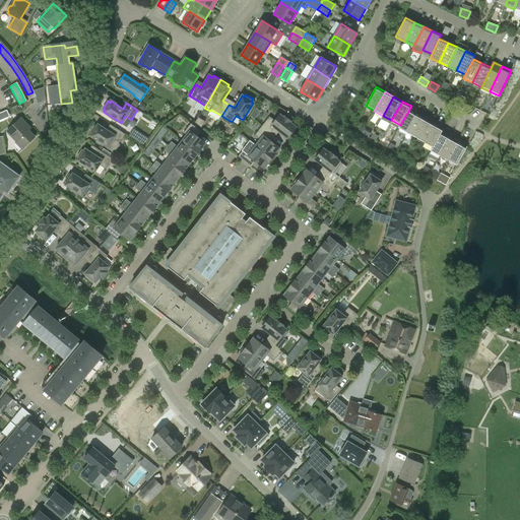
[(409,110),(400,125),(398,129),(406,133),(417,114),(409,110)]
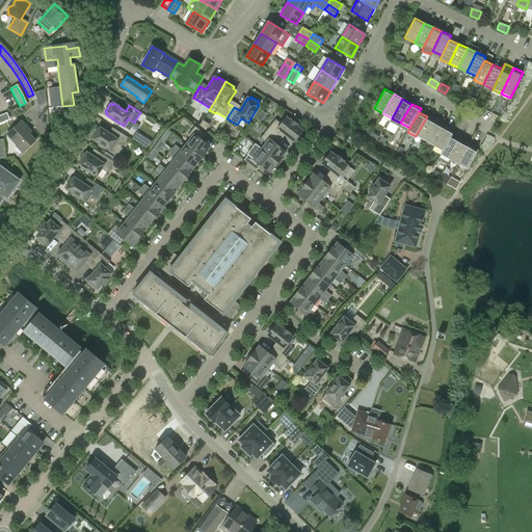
[(416,136),(425,141),(435,122),(427,116),(416,136)]
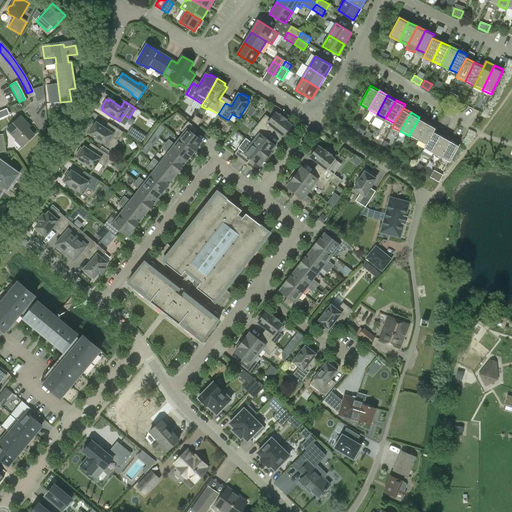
[(257,124),(268,132),(272,127),(283,136),(285,134),(287,136),(292,129),(290,127),(291,126),(285,121),(286,120),(280,115),(279,116),(275,113),(271,119),(265,115),(257,124)]
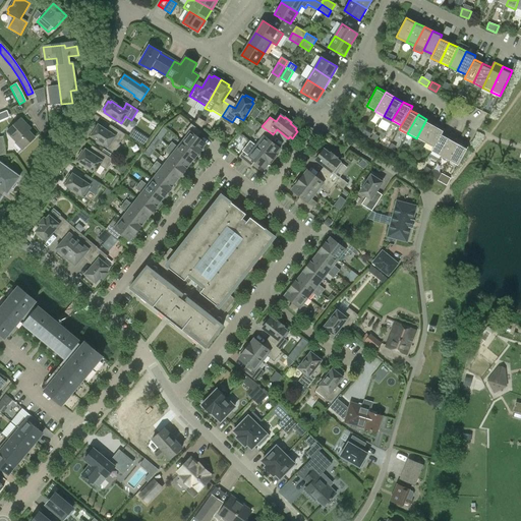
[(198,117),(195,123),(201,127),(206,121),(198,117)]
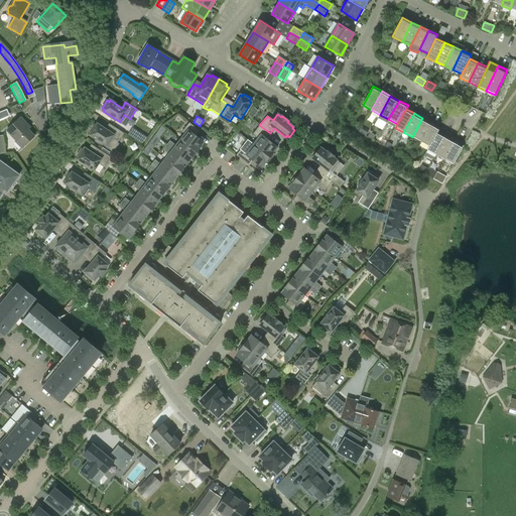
[(20,117),(6,131),(22,147),(34,136),(24,126),(26,124),(20,117)]
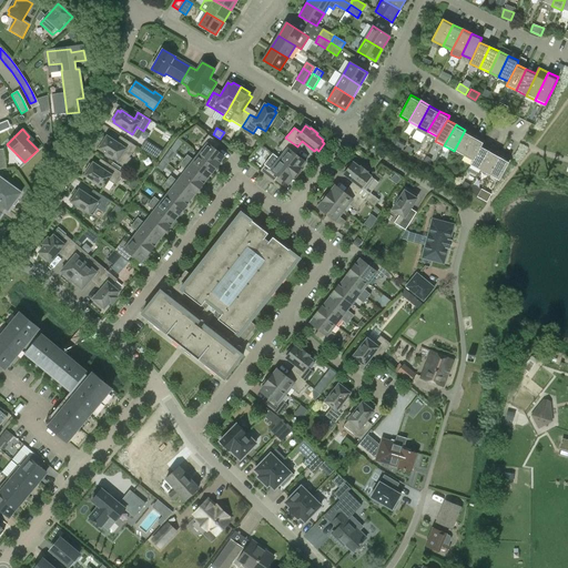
[(465,130),(454,151),(463,156),(475,135),(465,130)]
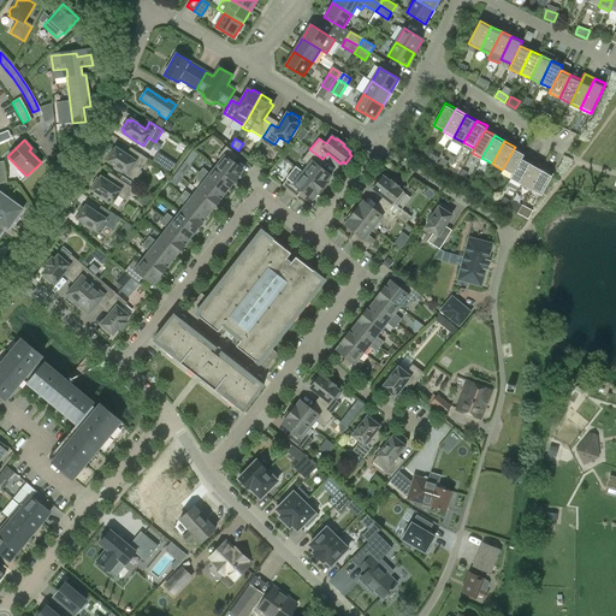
[(215,167),(234,182),(238,177),(237,177),(243,170),(234,163),(238,157),(225,147),(217,158),(220,161),(215,167)]
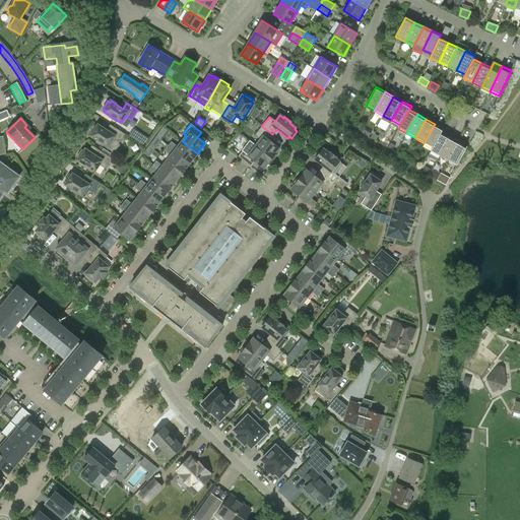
[(433,147),(441,132),(443,129),(435,124),(424,143),(433,147)]
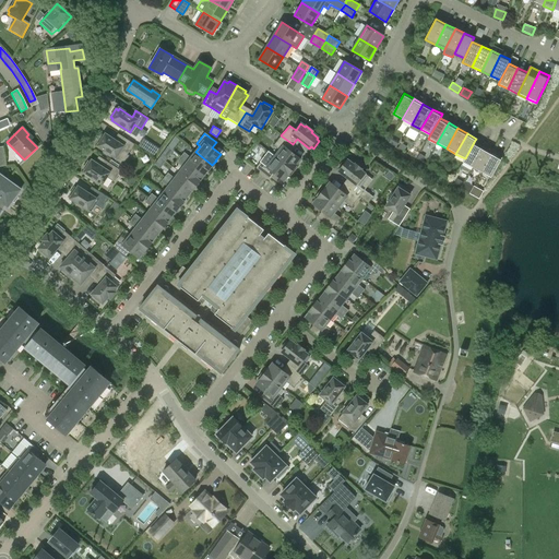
[(128,155),(134,144),(119,134),(115,141),(105,134),(104,137),(102,134),(96,143),(98,144),(97,146),(115,158),(114,159),(122,165),(129,156),(128,155)]
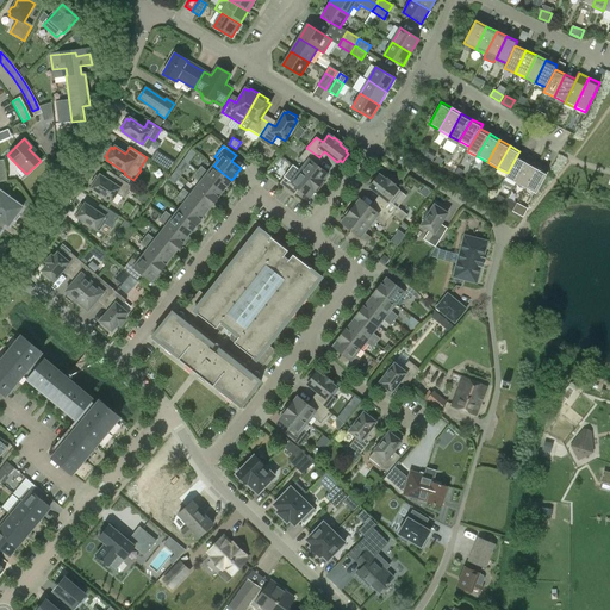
[(305,165),(299,172),(321,188),(325,182),(323,181),(328,174),(315,165),(319,157),(306,148),(298,160),(305,165)]
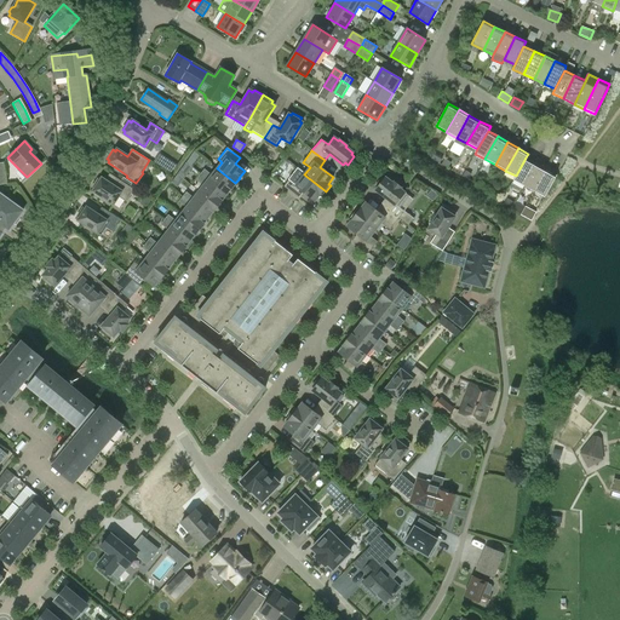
[(526,158),(516,176),(514,181),(524,187),(537,164),(526,158)]
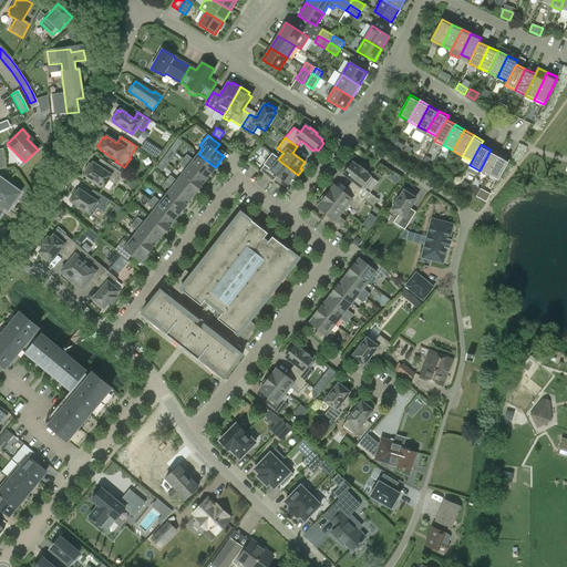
[(480,171),(488,175),(500,155),(491,150),(480,171)]
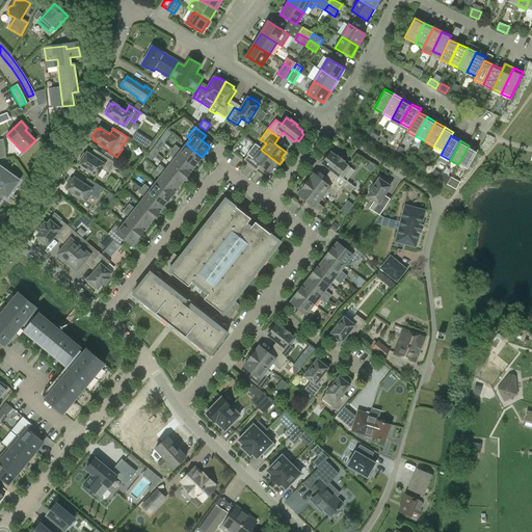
[(175,145),(171,150),(193,167),(198,161),(198,162),(202,157),(186,144),(182,151),(175,145)]
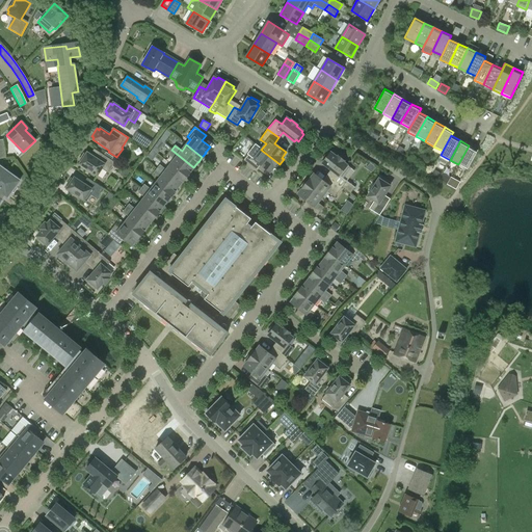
[(469,145),(458,164),(467,169),(478,150),(469,145)]
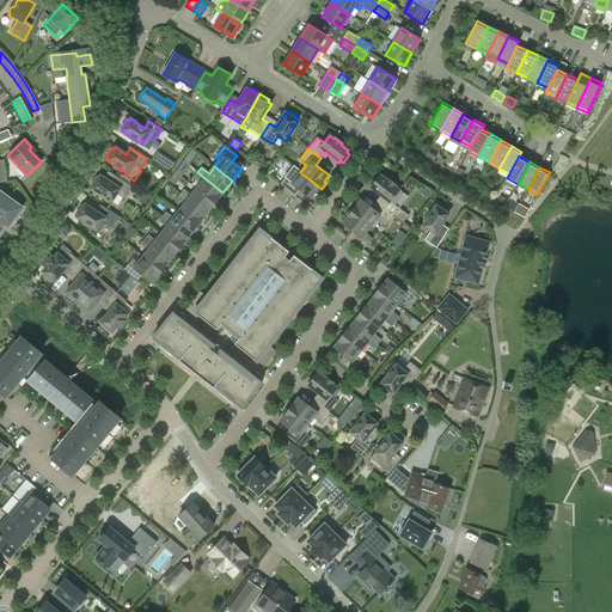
[(218,199),(222,193),(197,172),(194,177),(201,183),(196,189),(215,203),(219,199),(218,199)]
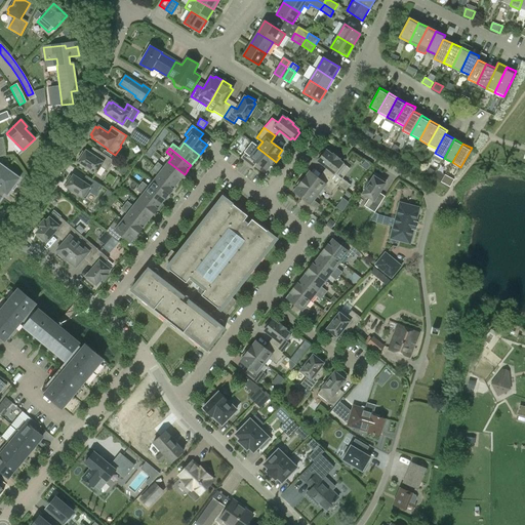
[(273,166),(276,162),(257,148),(253,153),(247,149),(240,158),(250,166),(255,161),(267,170),(271,164),(273,166)]
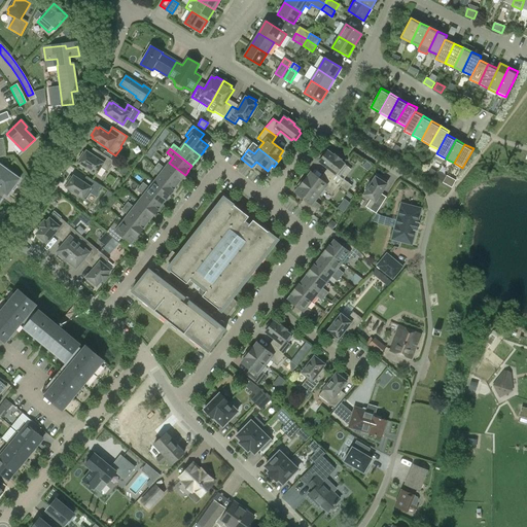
[(107,171),(113,161),(102,153),(99,160),(86,151),(84,153),(82,152),(78,160),(80,161),(78,163),(96,174),(101,168),(107,171)]
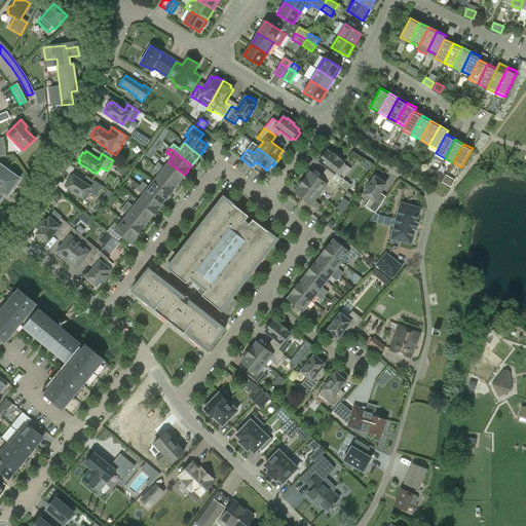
[(326,176),(338,185),(346,192),(351,186),(343,179),(345,176),(340,172),(345,165),(339,160),(340,159),(334,154),(333,155),(327,151),(326,152),(324,151),(318,158),(320,159),(318,161),(330,171),(326,176)]
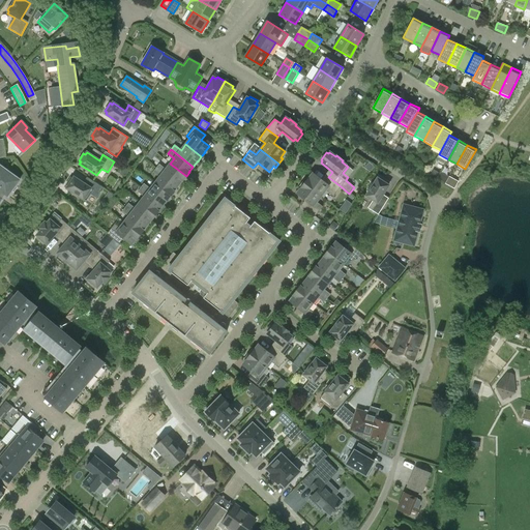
[(158,165),(155,169),(178,186),(182,180),(182,181),(186,176),(170,164),(166,170),(158,165)]
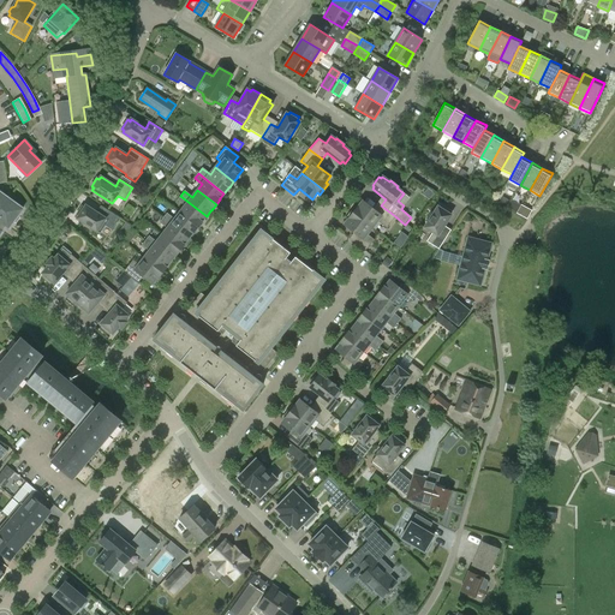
[(23,209),(0,192),(0,233),(3,231),(1,230),(4,226),(9,228),(13,222),(11,221),(16,215),(17,216),(23,209)]
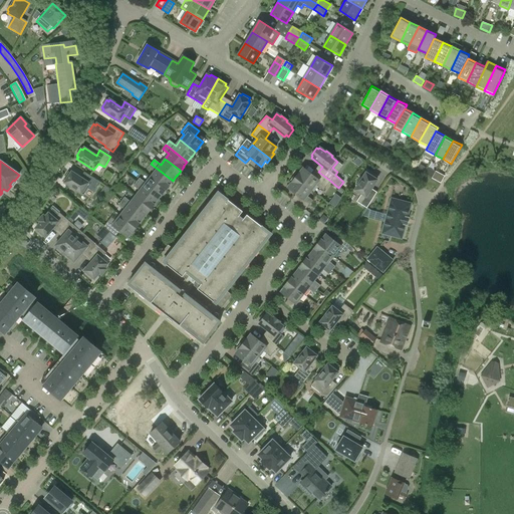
[(169,186),(173,181),(151,164),(148,168),(155,173),(150,178),(166,190),(169,186)]
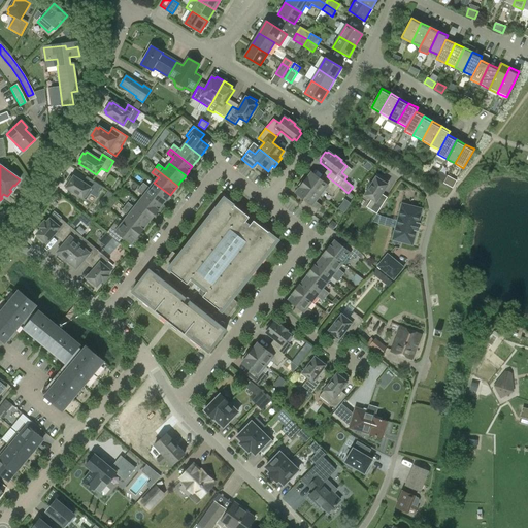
[(305,176),(301,182),(320,196),(324,190),(332,196),(339,186),(327,176),(323,182),(311,172),(307,178),(305,176)]
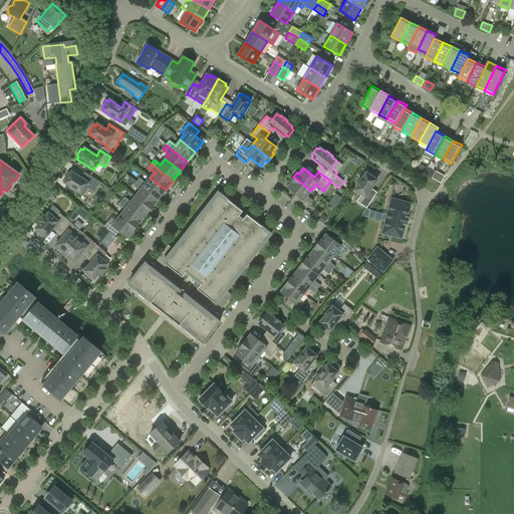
[(93,193),(99,183),(87,174),(83,180),(71,172),(70,174),(68,173),(63,180),(65,181),(64,183),(83,196),(87,189),(93,193)]
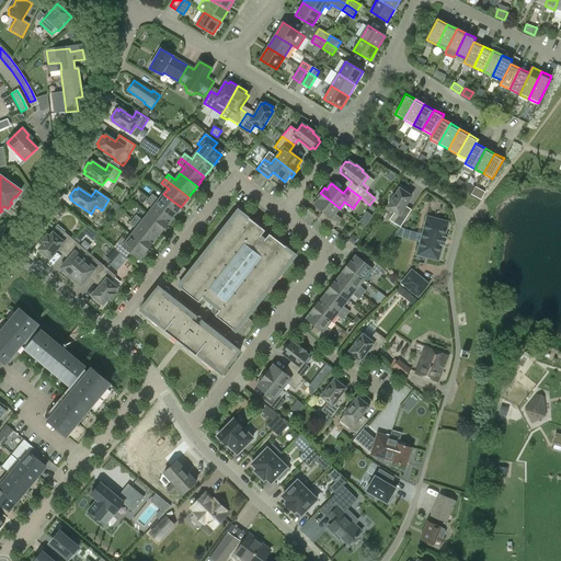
[(403,209),(412,196),(410,195),(411,193),(403,187),(401,190),(400,189),(388,207),(395,212),(389,220),(400,228),(409,214),(403,209)]
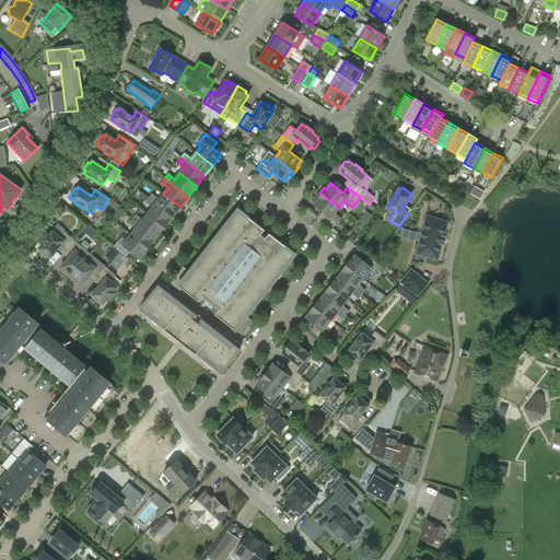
[(335,213),(339,208),(319,193),(316,197),(318,199),(313,205),(326,214),(322,220),(333,229),(340,219),(335,213)]
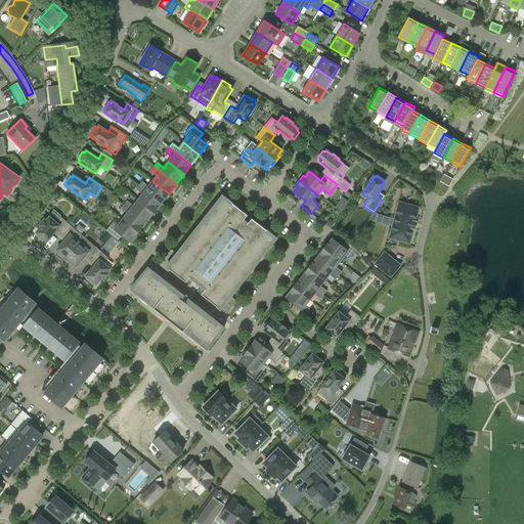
[(142,182),(138,186),(161,203),(165,198),(165,199),(169,193),(153,181),(148,187),(142,182)]
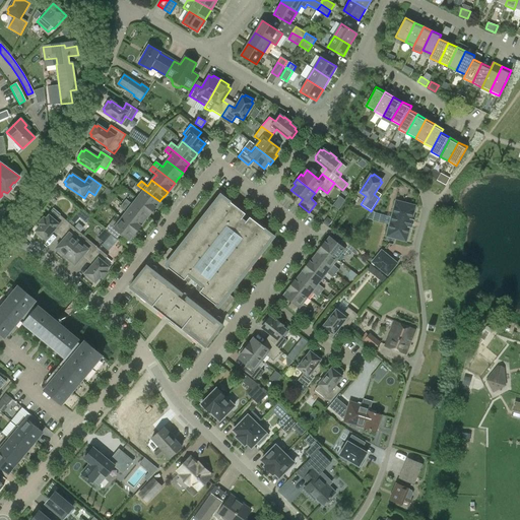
[(141,194),(136,199),(152,211),(155,207),(159,201),(137,185),(134,189),(141,194)]
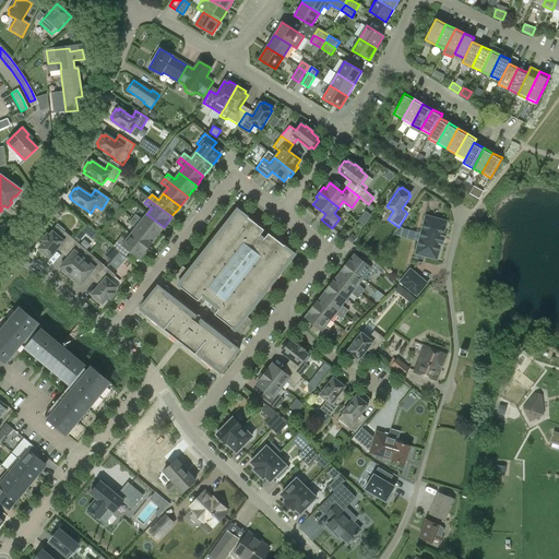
[(182,266),(178,273),(176,275),(186,282),(181,288),(198,301),(202,305),(206,299),(214,306),(211,311),(215,314),(214,314),(232,328),(241,335),(252,321),(246,317),(295,254),(284,246),(269,234),(264,239),(260,236),(264,230),(248,217),(237,210),(188,272),(182,266)]
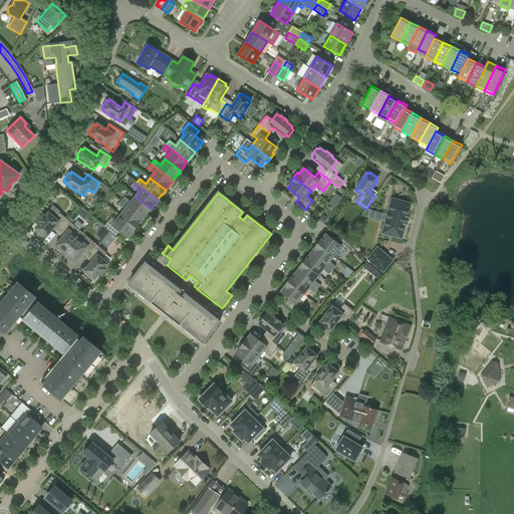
[(124,198),(121,202),(143,218),(147,213),(148,214),(151,209),(135,197),(131,203),(124,198)]
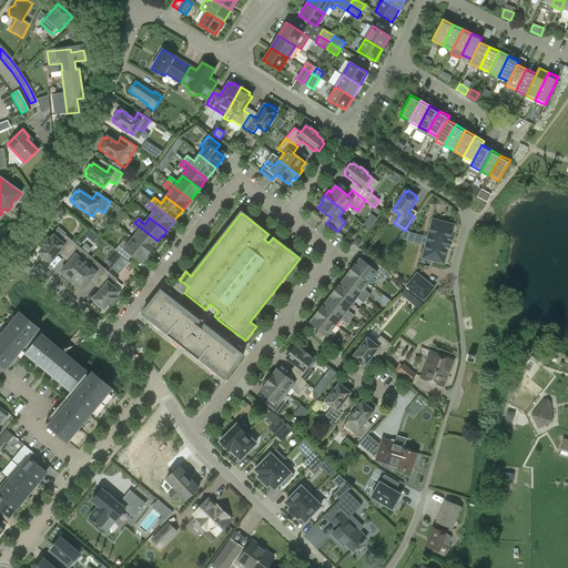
[(454,225),(433,220),(422,259),(444,264),(447,249),(449,249),(450,241),(449,241),(454,225)]
